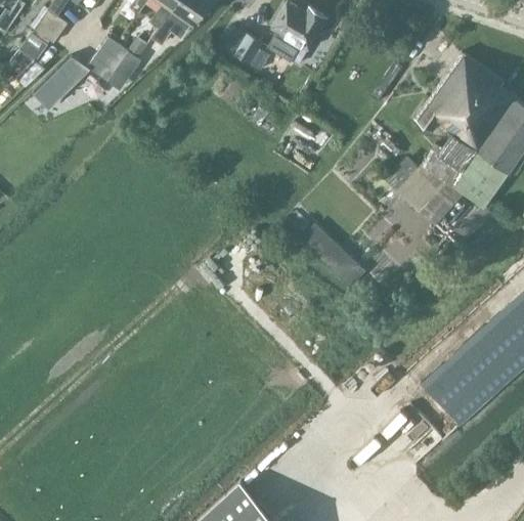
[(53,0),(46,10),(55,16),(66,0),(53,0)]
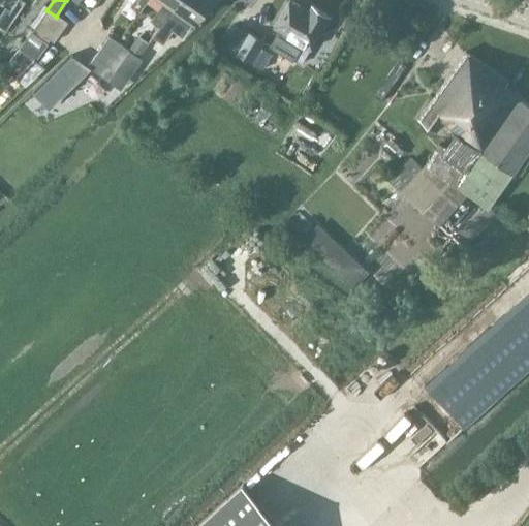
[(149,0),(127,0),(133,3),(129,8),(138,16),(149,0)]
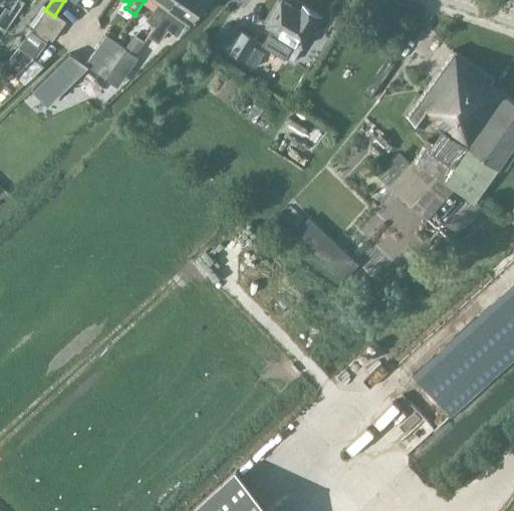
[(175,0),(150,0),(158,5),(146,23),(156,29),(175,0)]
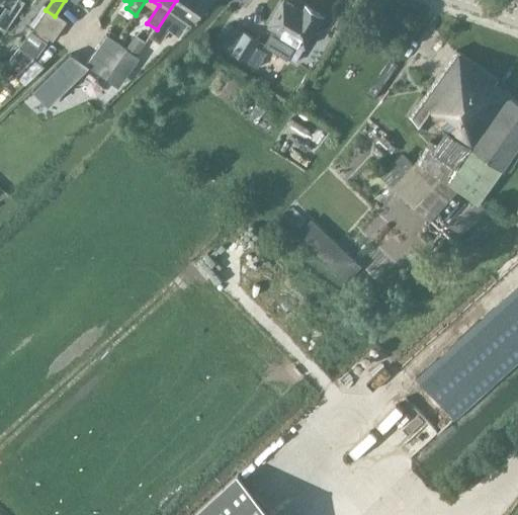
[(176,0),(157,29),(149,41),(159,48),(168,35),(177,41),(202,7),(205,7),(209,0),(176,0)]
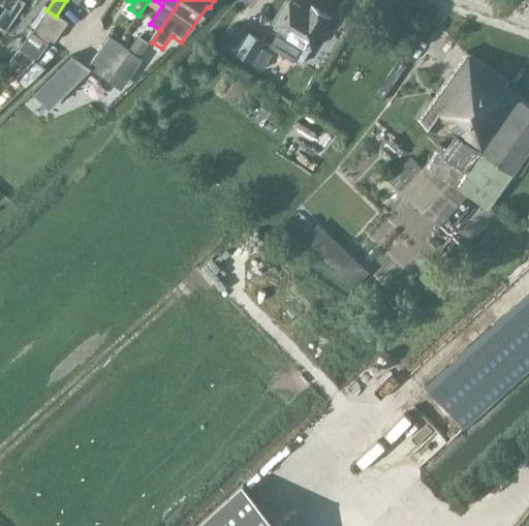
[(330,20),(309,6),(306,11),(289,2),(272,29),(278,33),(269,50),(293,64),(304,48),(310,52),(330,20)]
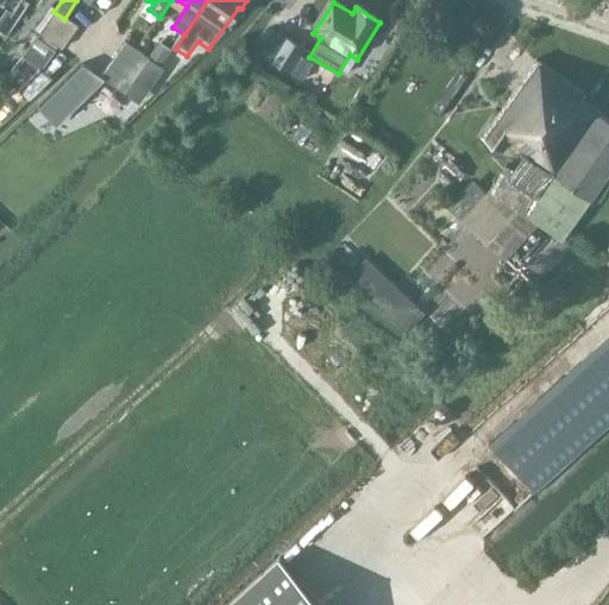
[(77,29),(64,19),(54,12),(45,24),(69,39),(77,29)]
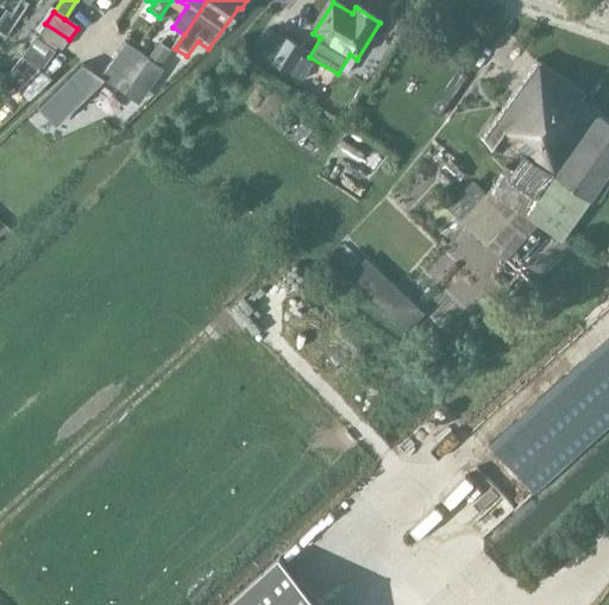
[(45,24),(38,36),(57,49),(61,51),(69,39),(45,24)]
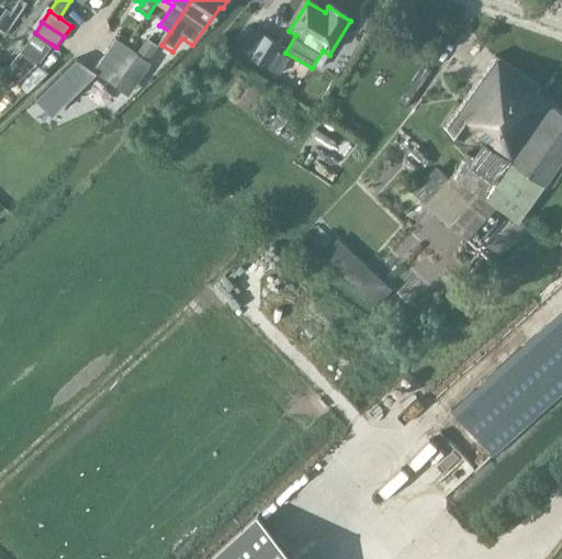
[(561,66),(513,32),(462,103),(445,129),(465,144),(473,132),(513,161),(530,135),(561,90),(561,66)]
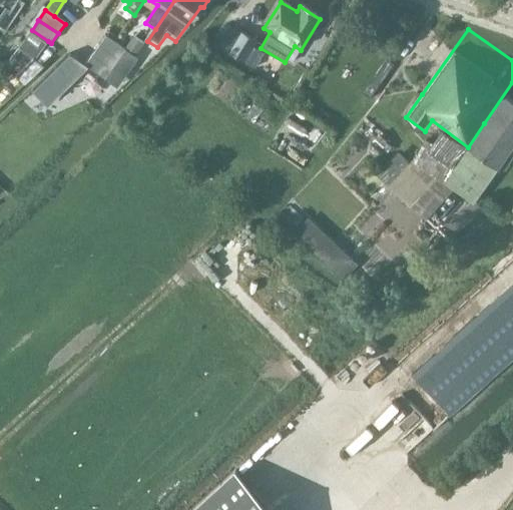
[(232,49),(230,54),(244,64),(257,43),(242,34),(232,49)]
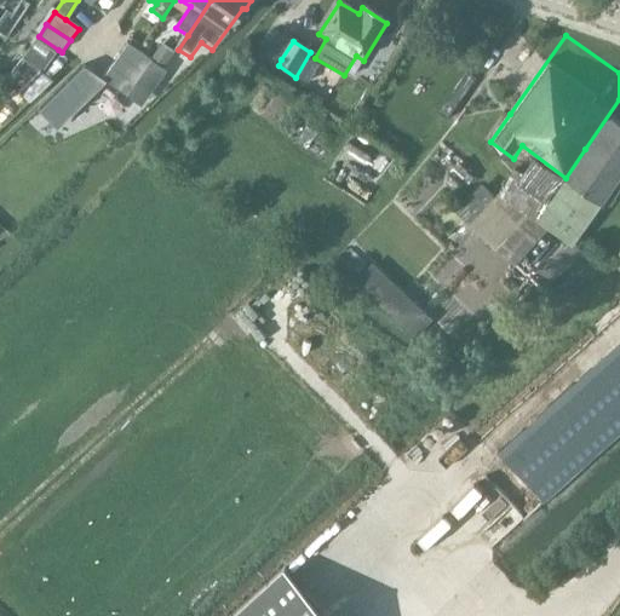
[(118,57),(122,59),(142,74),(150,62),(126,45),(118,57)]
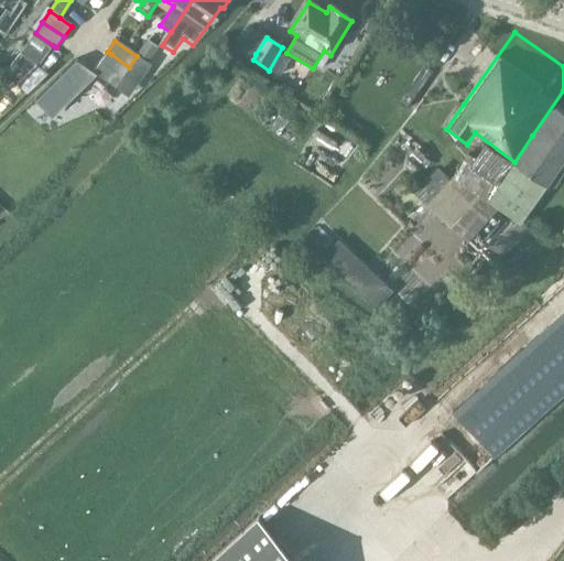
[(18,50),(7,68),(20,77),(31,57),(18,50)]
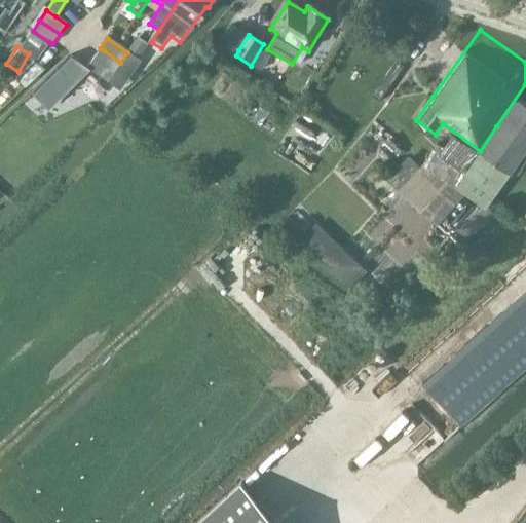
[(120,63),(104,50),(100,48),(92,58),(113,73),(120,63)]
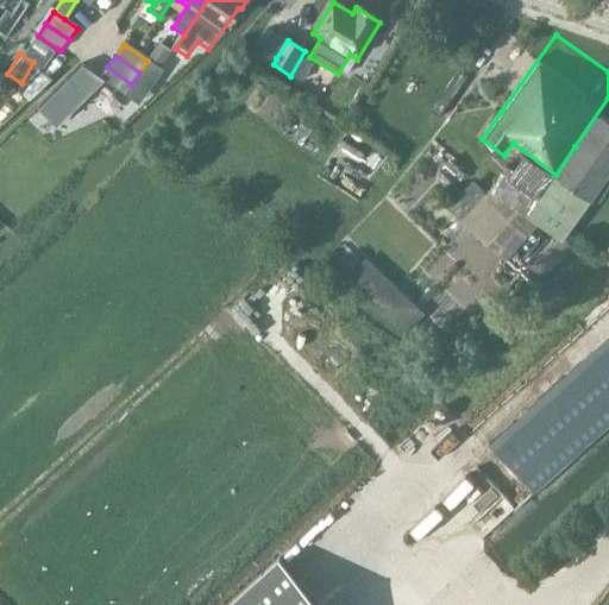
[(163,71),(149,61),(123,96),(138,106),(163,71)]
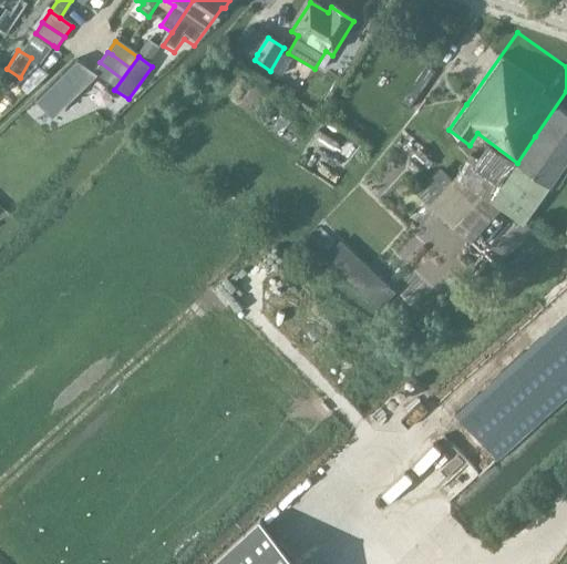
[(72,59),(66,71),(83,79),(89,67),(72,59)]
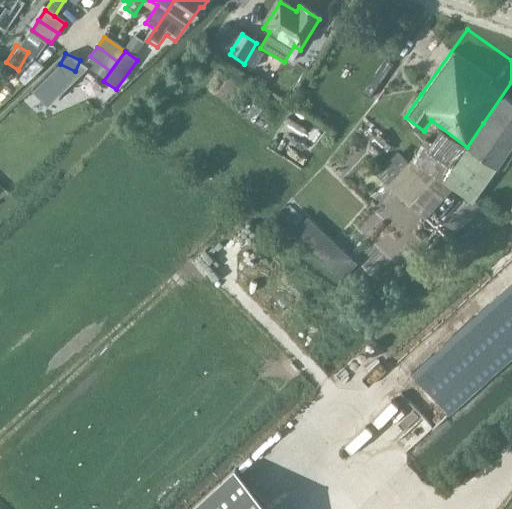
[(110,71),(90,56),(83,66),(103,81),(110,71)]
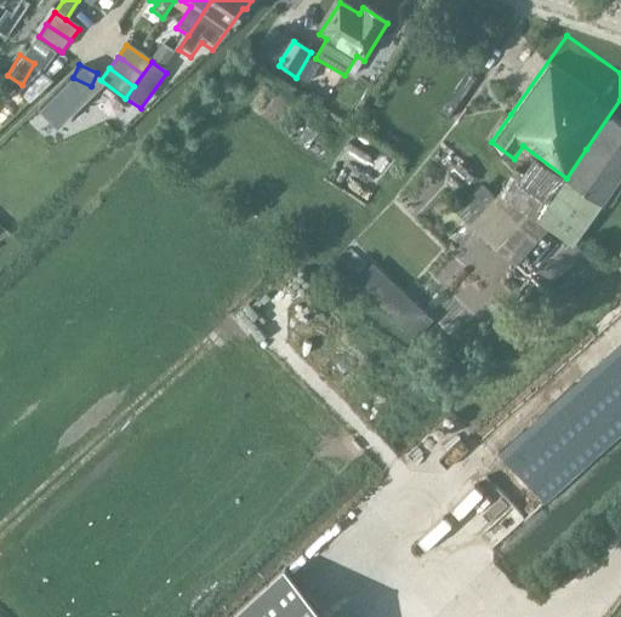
[(39,70),(18,89),(28,101),(49,83),(39,70)]
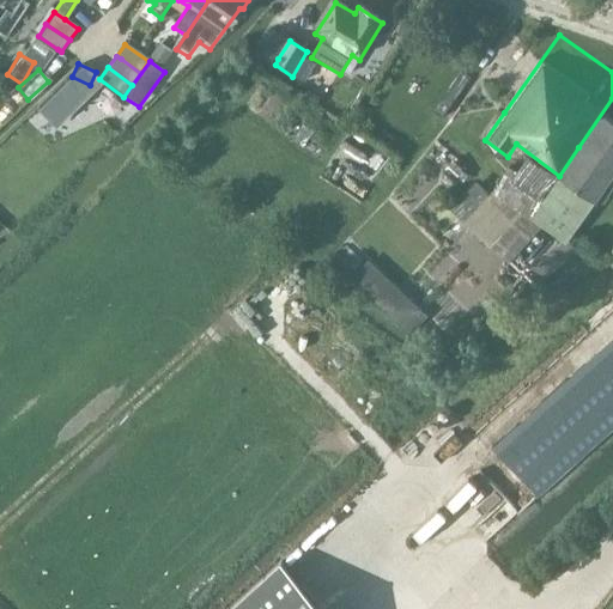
[(612,125),(602,117),(560,177),(532,160),(522,175),(514,170),(496,195),(532,219),(530,220),(534,223),(532,225),(526,219),(521,224),(516,219),(514,221),(516,224),(493,249),(510,265),(542,229),(566,245),(612,177),(612,125)]
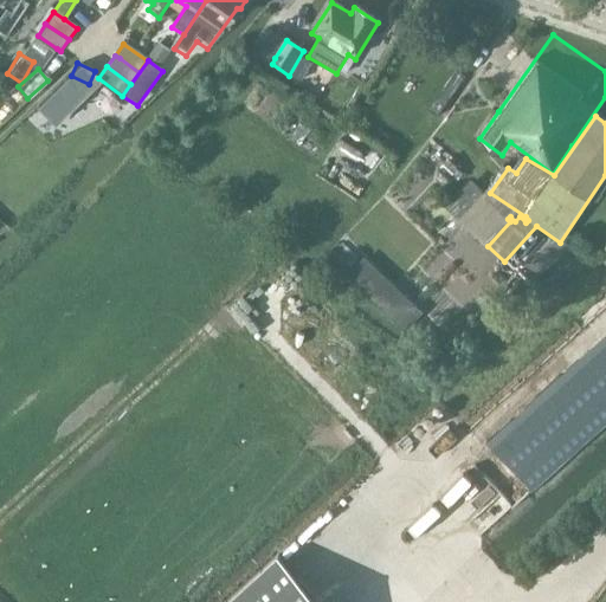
[(302,120),(288,137),(297,144),(310,127),(302,120)]
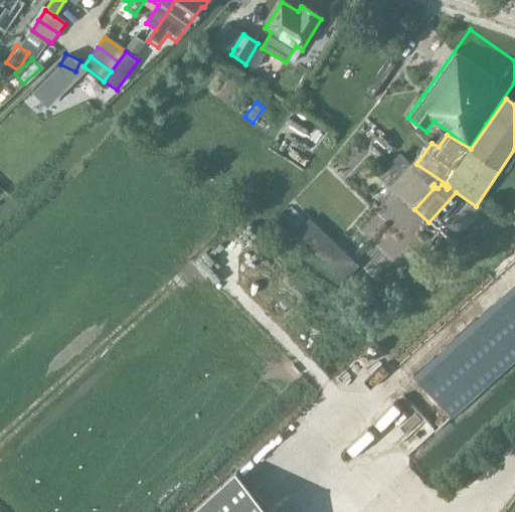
[(452,218),(464,229),(475,216),(463,206),(452,218)]
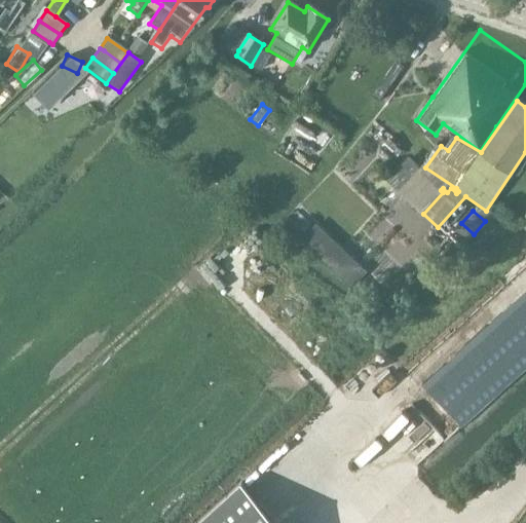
[(525,369),(525,303),(427,393),(460,428),(525,369)]
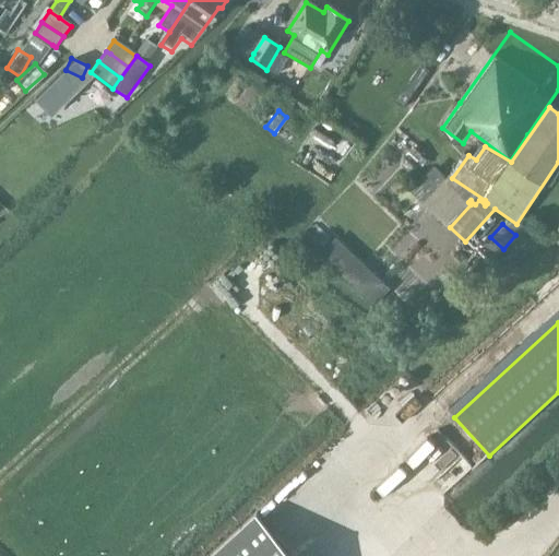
[(420,475),(445,451),(436,441),(412,464),(420,475)]
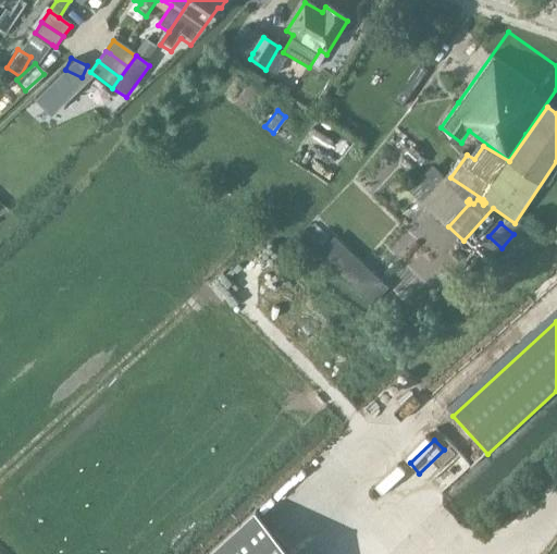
[(292,553),(256,514),(211,553),(292,553)]
